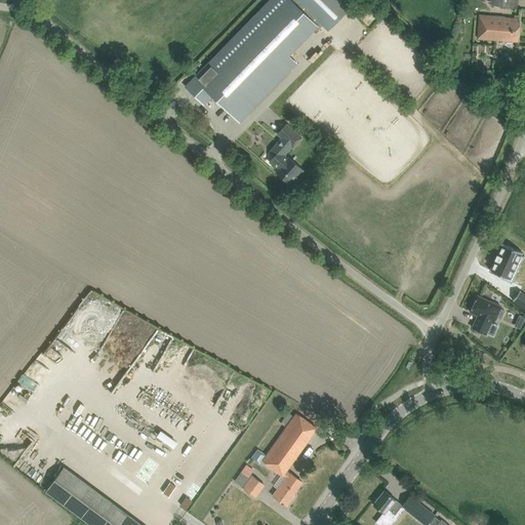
[(291,0),(270,0),(186,86),(204,105),(212,96),(240,122),(297,64),(289,55),(318,26),(291,0)]
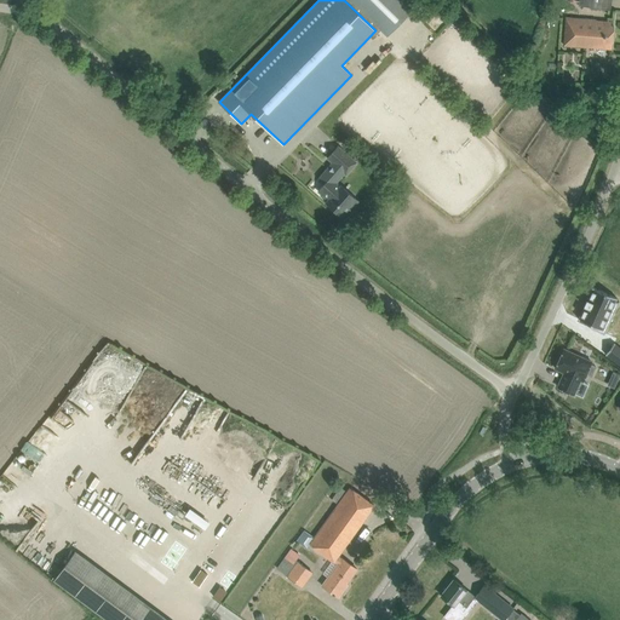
[(349,0),(388,36),(414,10),(403,0),(349,0)]
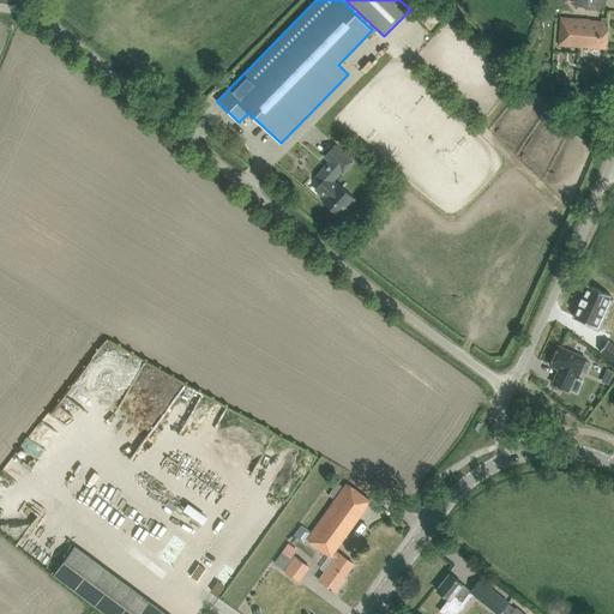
[(560,0),(575,2),(573,6),(603,10),(605,0),(560,0)]
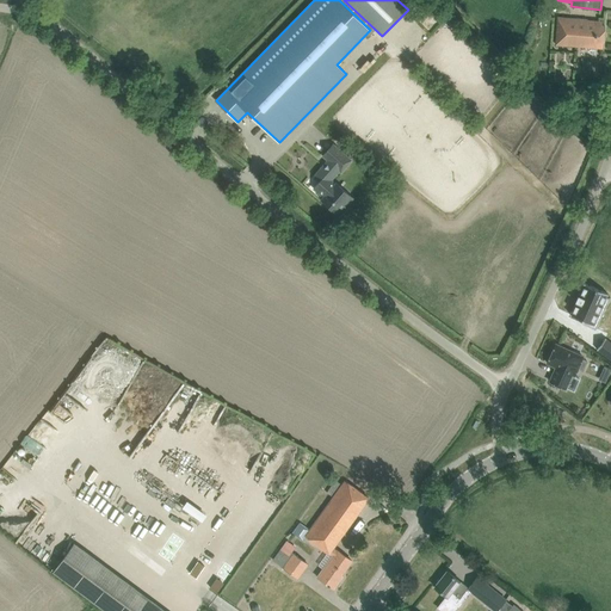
[(603,22),(591,22),(587,20),(557,18),(556,45),(603,49),(604,25),(602,25),(603,22)]
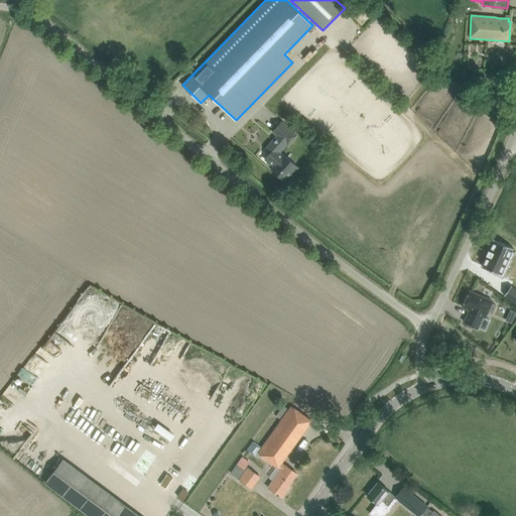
[(296,135),(281,122),(272,132),(276,135),(265,149),(270,153),(264,159),(273,166),(271,169),(278,175),(277,175),(278,177),(280,178),(281,179),(282,179),(284,180),(290,173),(289,171),(295,164),(283,154),(283,155),(279,152),(286,144),(288,145),(296,135)]
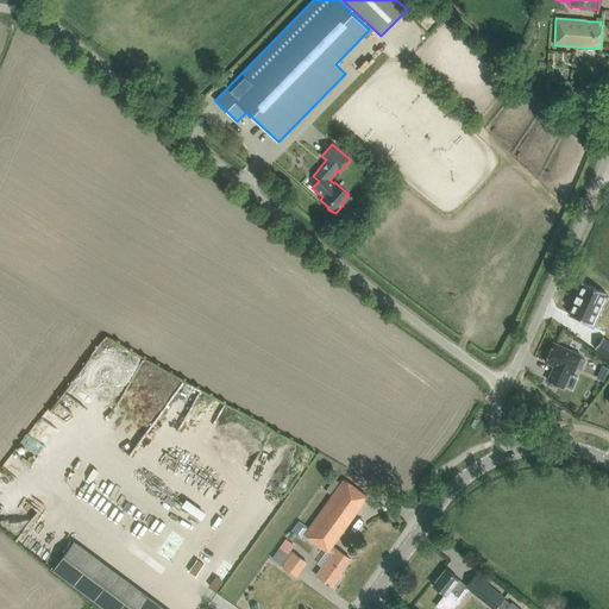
[(606,293),(583,282),(577,295),(573,301),(575,301),(569,314),(581,320),(579,322),(594,328),(608,296),(604,295),(606,293)]
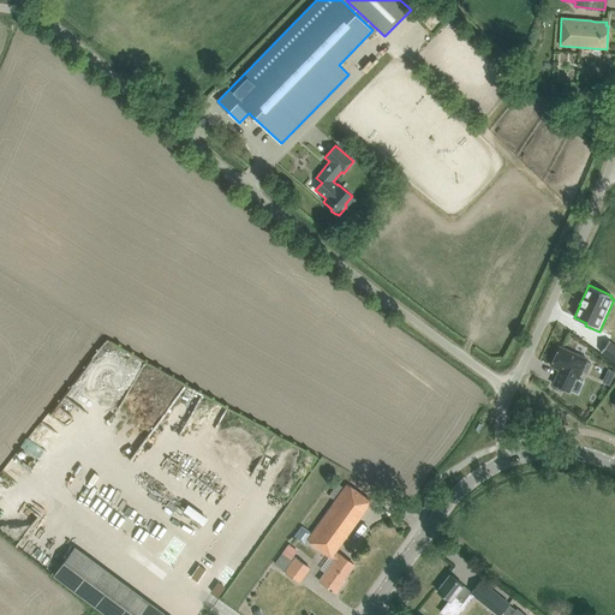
[(614,345),(609,341),(602,352),(614,362),(614,345)]
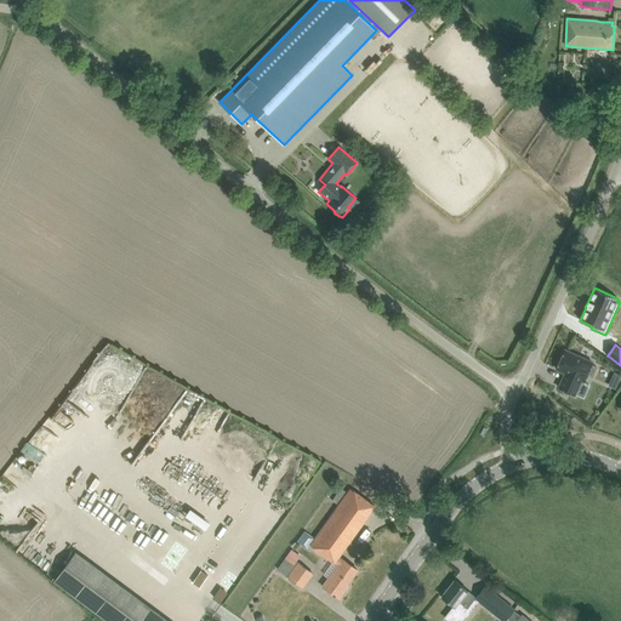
[(565,349),(556,369),(565,374),(558,388),(575,396),(581,381),(584,382),(587,375),(592,377),(597,368),(591,365),(592,363),(565,349)]
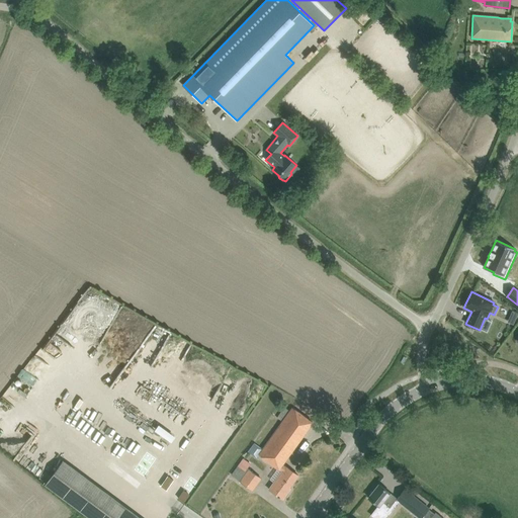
[(86,381),(82,387),(99,399),(103,393),(86,381)]
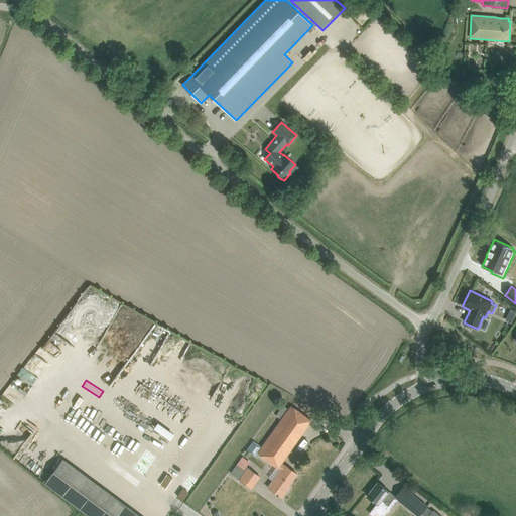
[(288,409),(283,405),(280,409),(276,416),(280,419),(285,413),(288,409)]
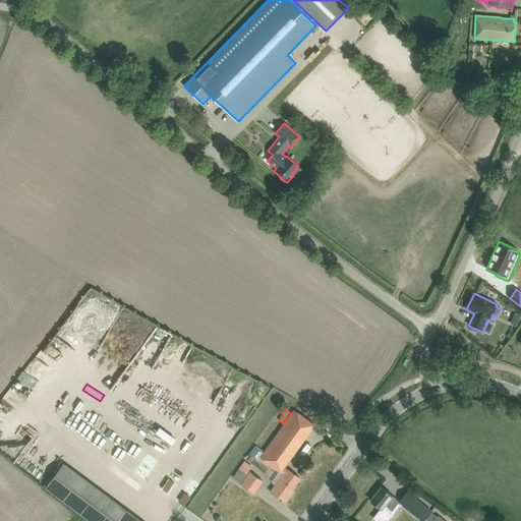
[(314,424),(306,418),(294,410),(264,452),(255,446),(249,454),(258,460),(261,457),(280,471),(281,471),(284,473),(276,485),(271,491),(284,502),(290,495),(289,494),(300,478),(287,469),(284,467),(314,424)]
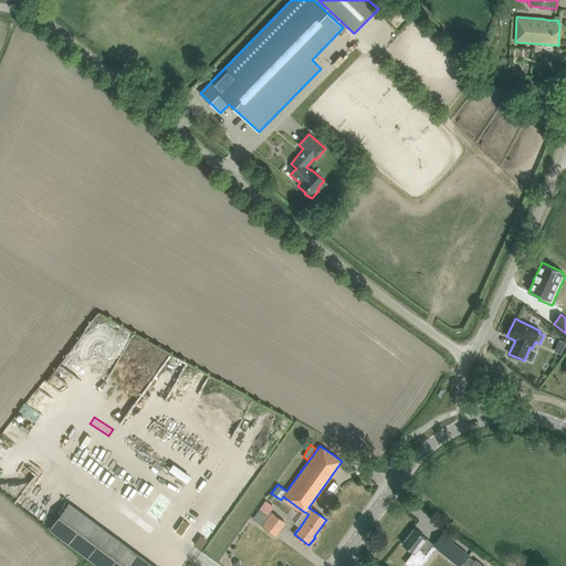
[(50,531),(97,565),(154,565),(70,504),(50,531)]
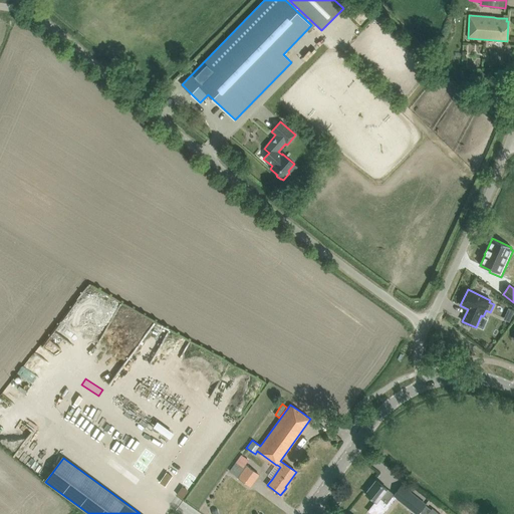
[(236,462),(229,471),(251,487),(259,475),(245,465),(243,467),(236,462)]
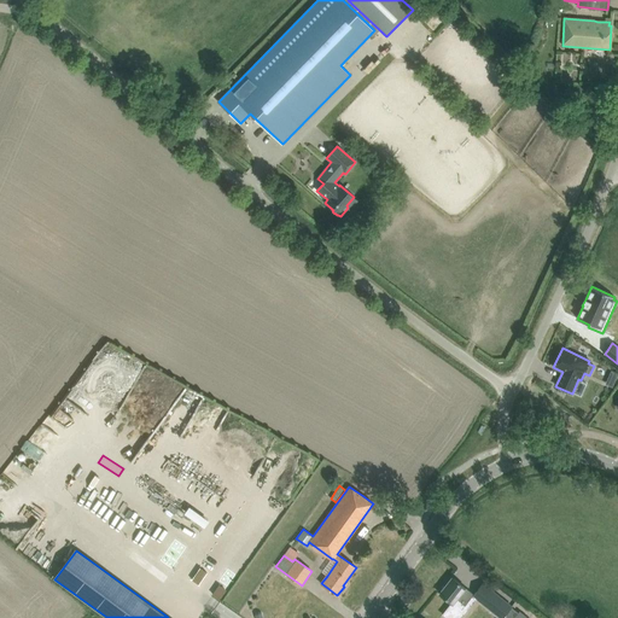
[(439,594),(449,601),(460,611),(466,605),(458,598),(465,588),(453,578),(439,594)]
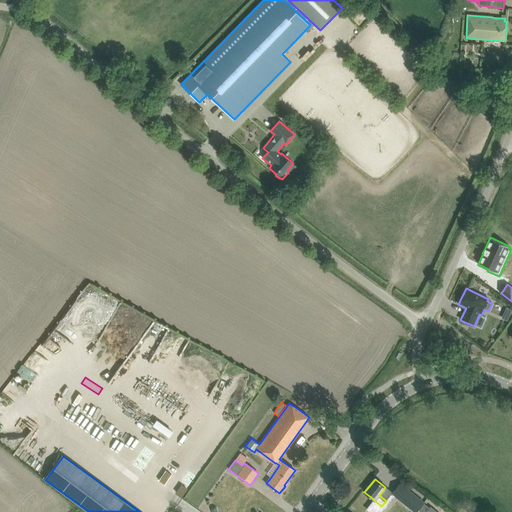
[(400,484),(392,493),(415,511),(416,511),(438,511),(430,506),(429,507),(424,503),(423,503),(400,484)]
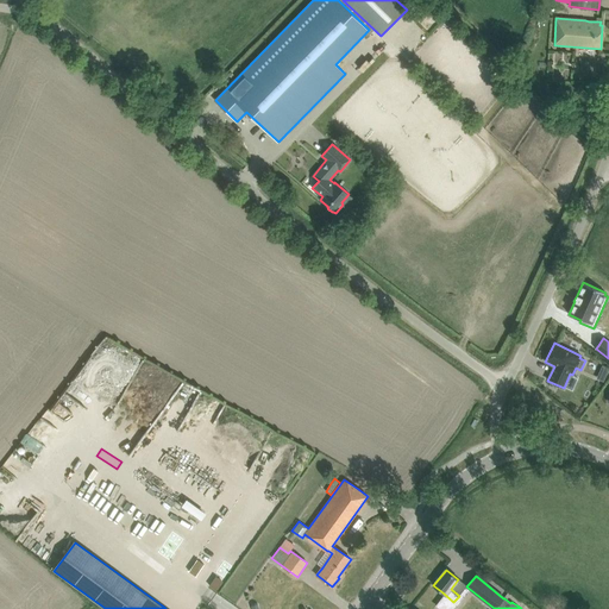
All buildings are outlined.
